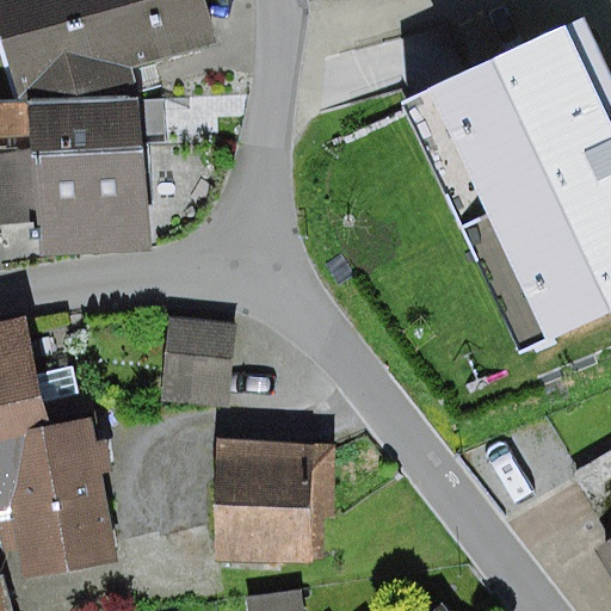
[(204,0),(0,0),(0,37),(19,104),(134,97),(131,68),(215,43),(204,0)]
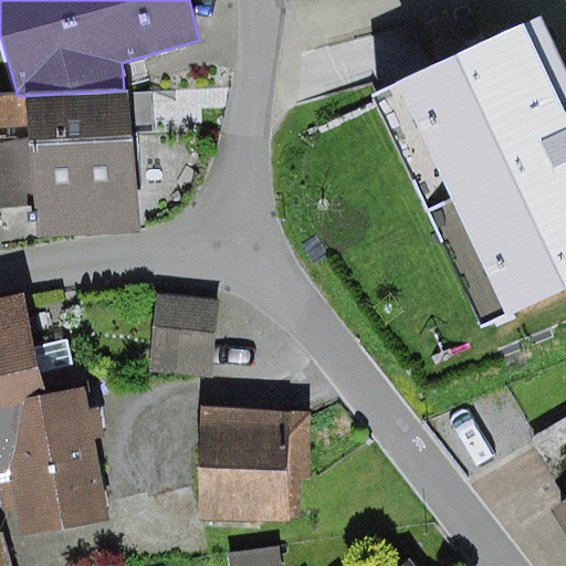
[(378,97),(376,98),(485,334),(565,295),(565,73),(542,22),(441,69),(378,97)]
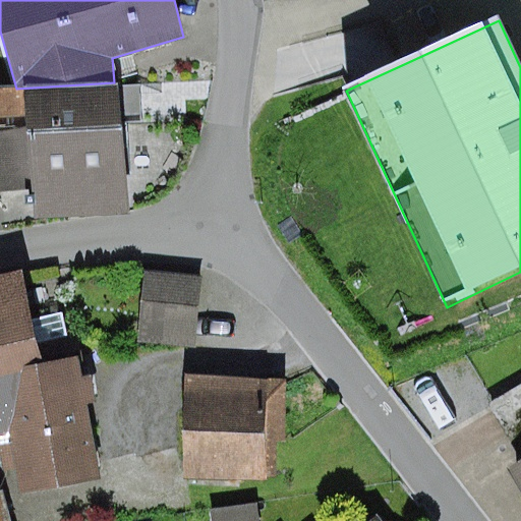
[(115,90),(114,82),(16,89),(0,90),(0,191),(33,190),(29,135),(118,129),(118,120),(141,118),(139,88),(115,90)]
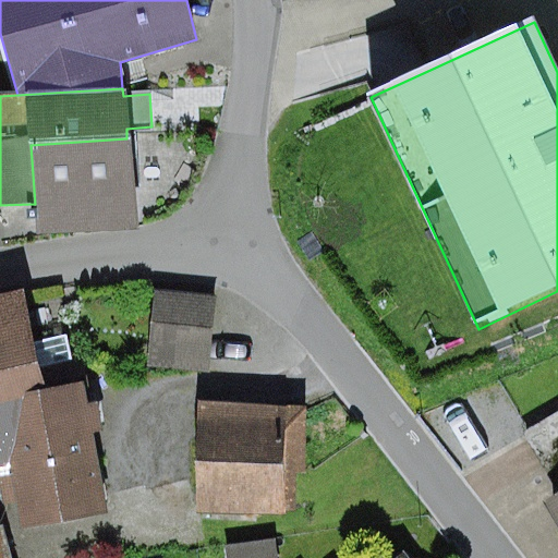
[(126,138),(31,145),(35,204),(37,237),(132,230),(126,138)]
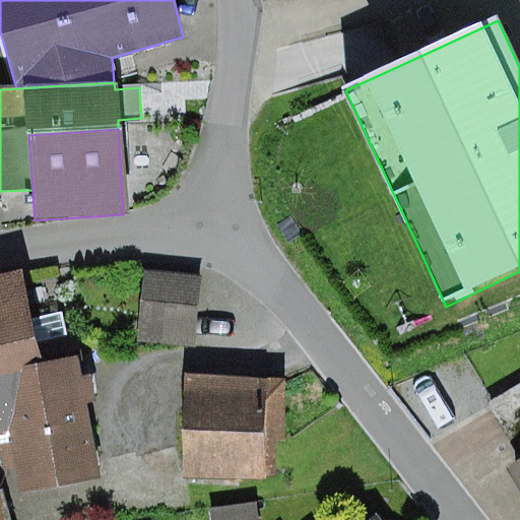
[(204,274),(147,270),(141,342),(198,347),(204,274)]
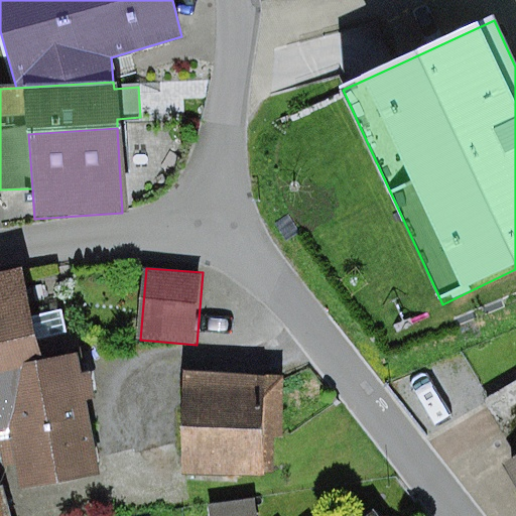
[(20,271),(0,275),(0,371),(38,363),(33,339),(66,333),(60,310),(28,316),(20,271)]
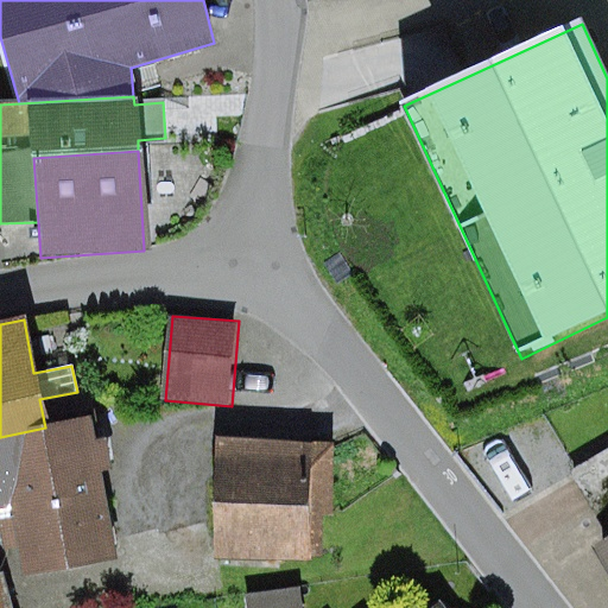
[(45,428),(0,437),(0,526),(4,550),(19,548),(20,576),(116,559),(93,418),(45,428)]
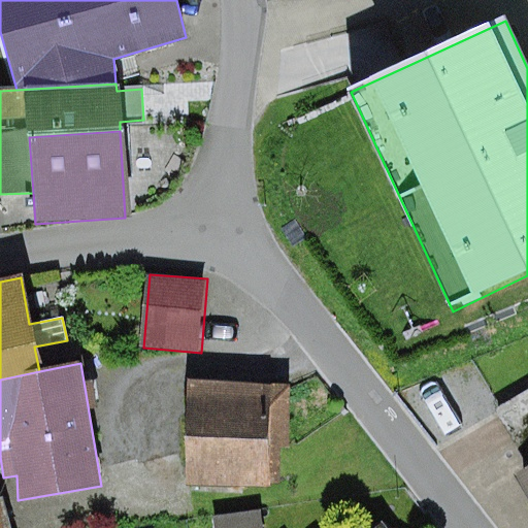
[(286,387),(197,378),(188,481),(276,489),(286,387)]
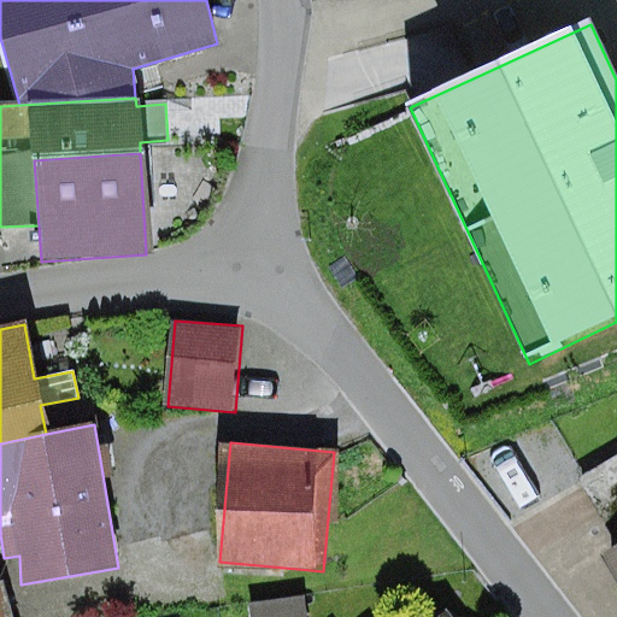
[(616,457),(580,481),(616,540),(616,457)]
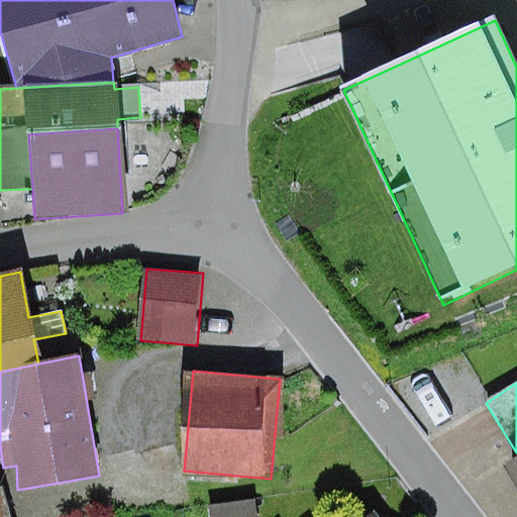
[(516,454),(499,468),(516,497),(516,454)]
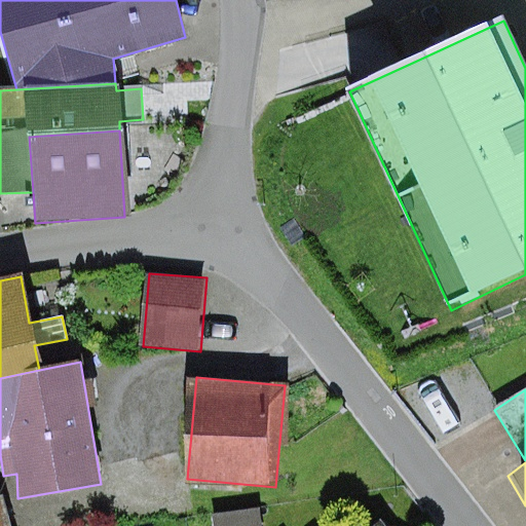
[(8,525),(1,494),(0,494),(0,525),(8,525)]
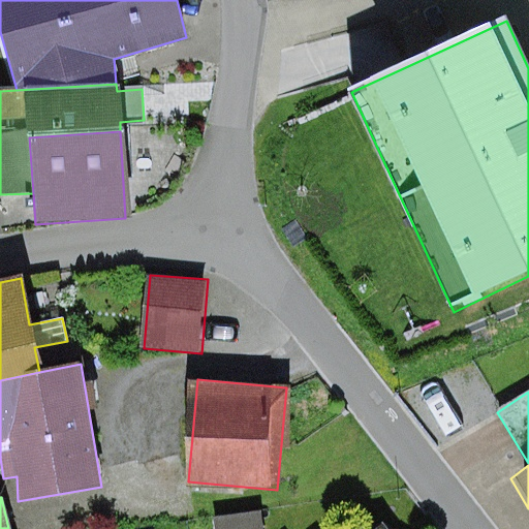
[(262,528),(261,511),(213,517),(214,528),(262,528)]
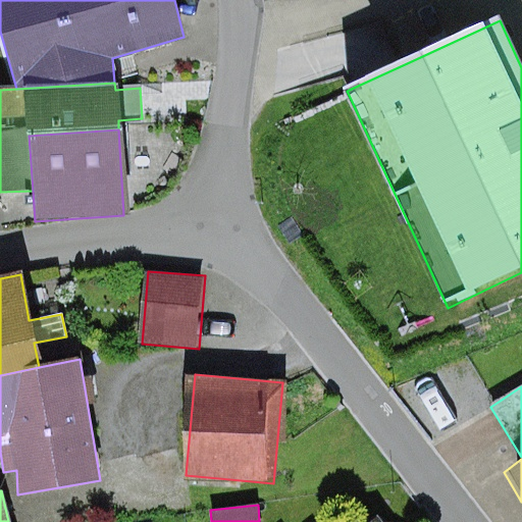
All buildings are outlined.
